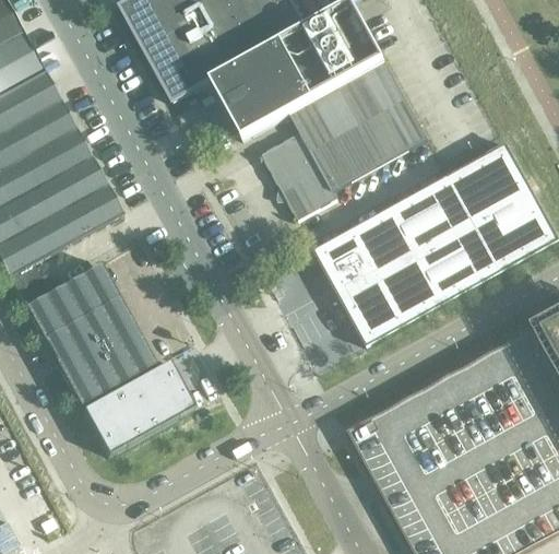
[(0,0),(0,87),(42,65),(6,0),(0,0)]
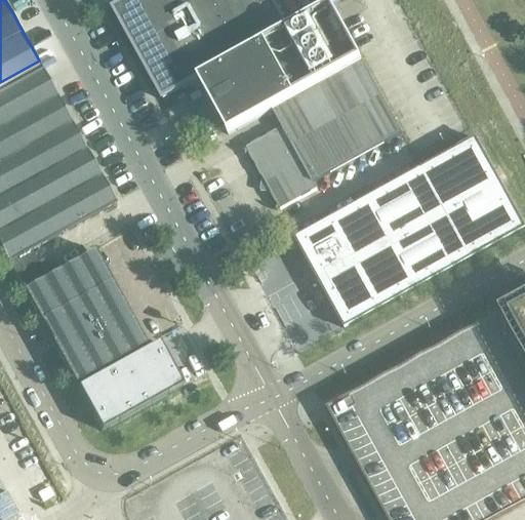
[(289,26),(275,0),(119,0),(112,4),(142,60),(140,66),(147,68),(152,77),(150,84),(157,85),(162,95),(176,100),(180,85),(289,26)]
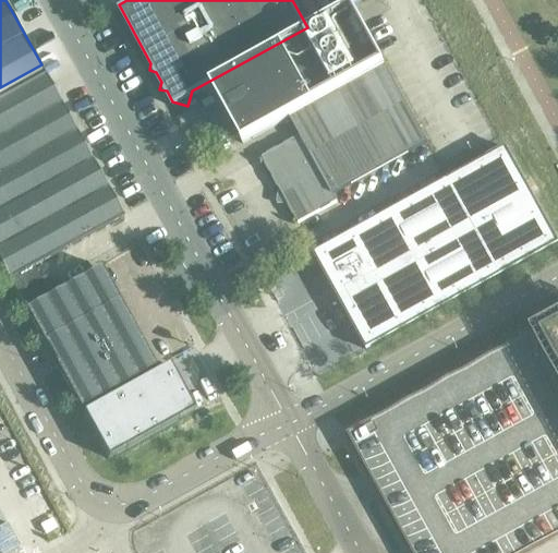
[(290,113),(385,61),(352,2),(307,27),(210,81),(242,140),(289,113),(290,113)]
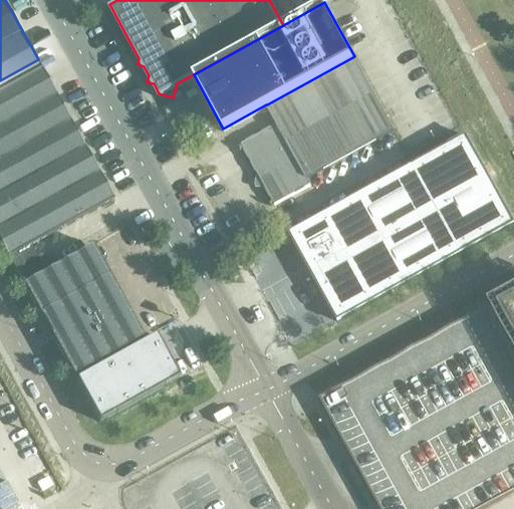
[(306,175),(394,126),(354,56),(267,104),(276,121),(241,141),(274,202),(310,182),(306,175)]
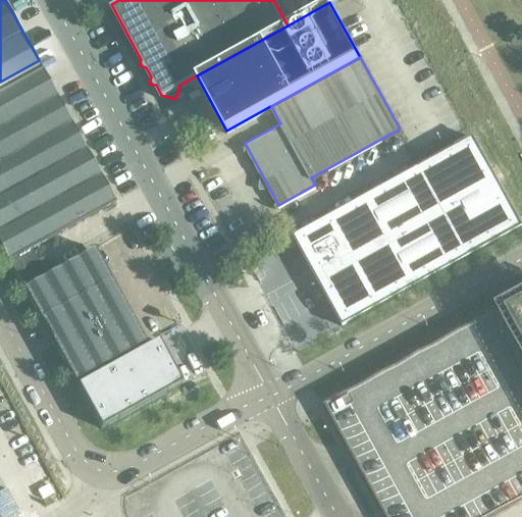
[(115,199),(64,107),(39,60),(0,82),(0,243),(8,258),(115,199)]
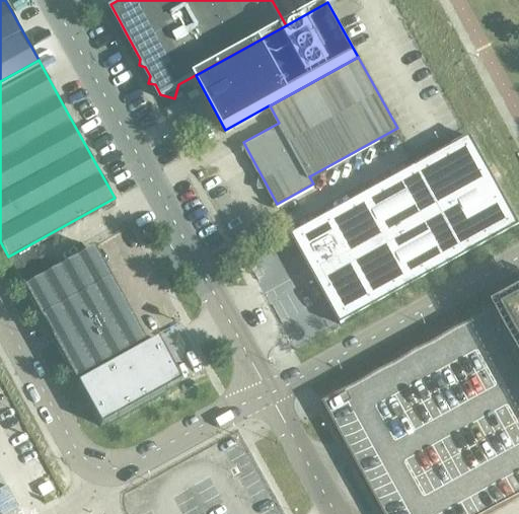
[(468,135),(417,164),(465,252),(518,223),(468,135)]
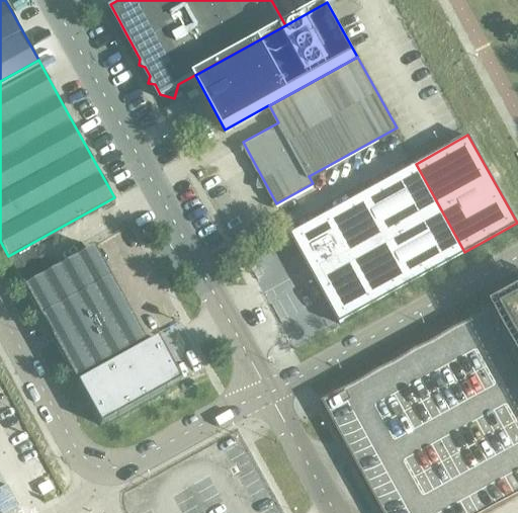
[(416,164),(292,232),(341,321),(464,252),(416,164)]
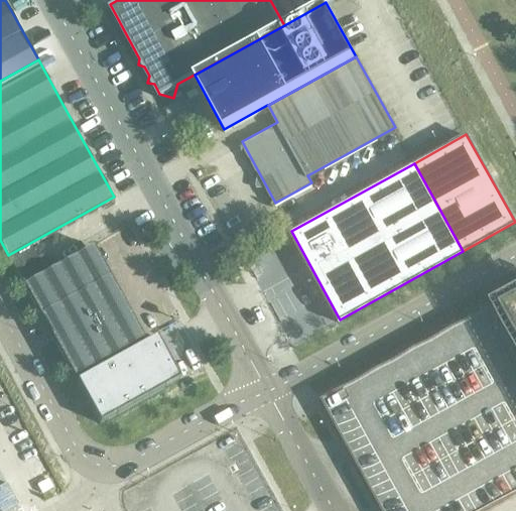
[(142,335),(92,244),(23,282),(74,373),(142,335)]
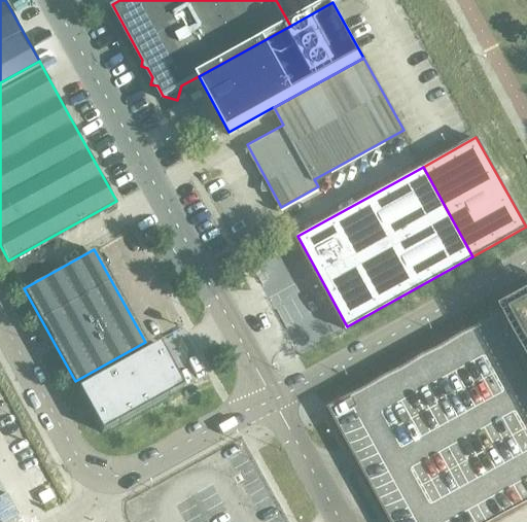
[(526,304),(512,312),(526,341),(526,304)]
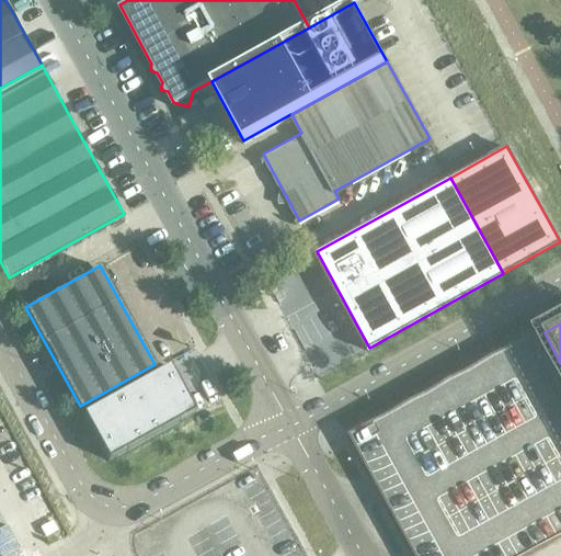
[(369,419),(347,431),(376,483),(415,552),(416,555),(560,555),(560,379),(533,329),(369,419)]
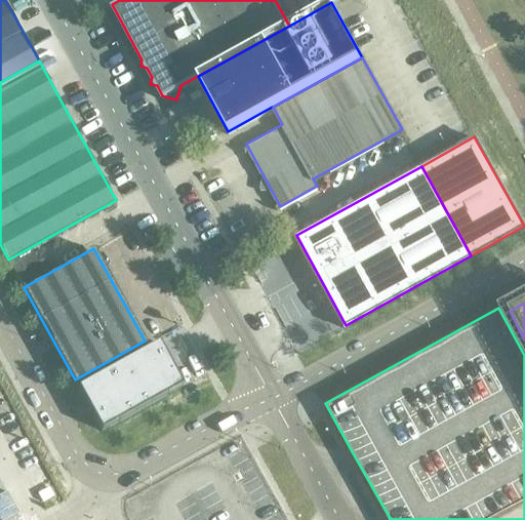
[(160,341),(159,338),(77,384),(101,428),(167,391),(167,390),(182,382),(173,367),(174,366),(169,358),(168,359),(166,355),(158,342),(160,341)]
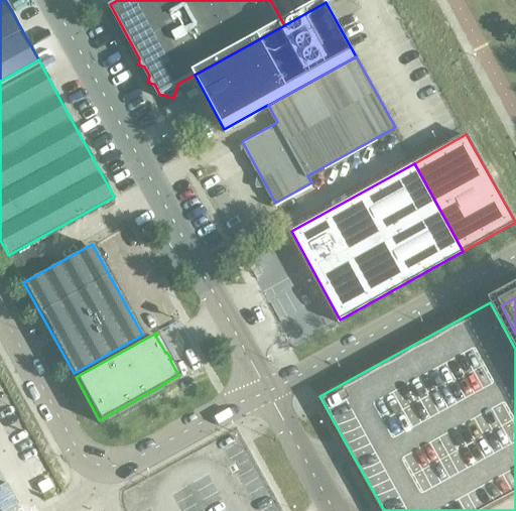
[(44,477),(38,480),(41,487),(48,484),(44,477)]
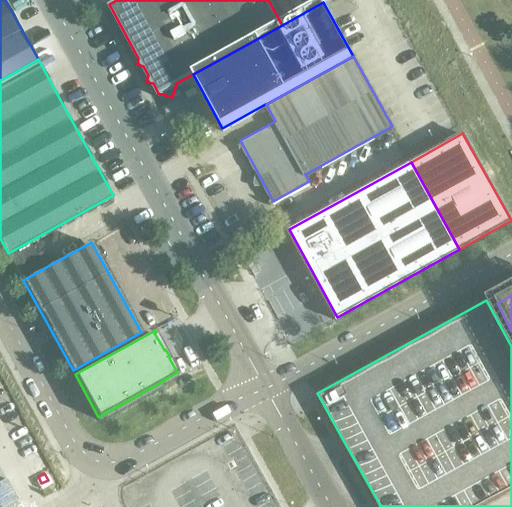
[(0,480),(0,506),(1,506),(19,498),(7,477),(0,480)]
